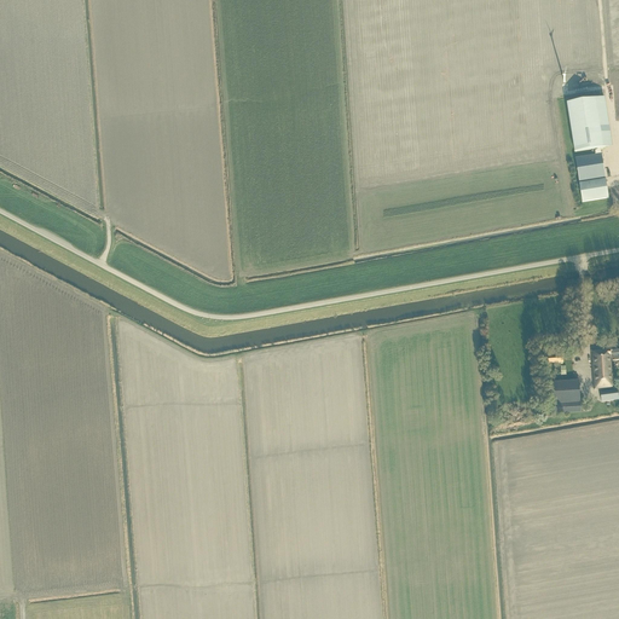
[(574,154),(613,148),(605,98),(567,104),(574,154)]
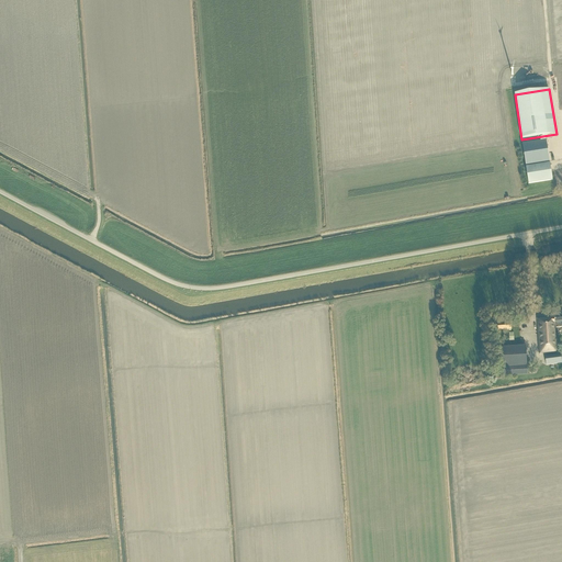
[(544,163),(549,161),(546,141),(523,144),(526,165),(544,163)]
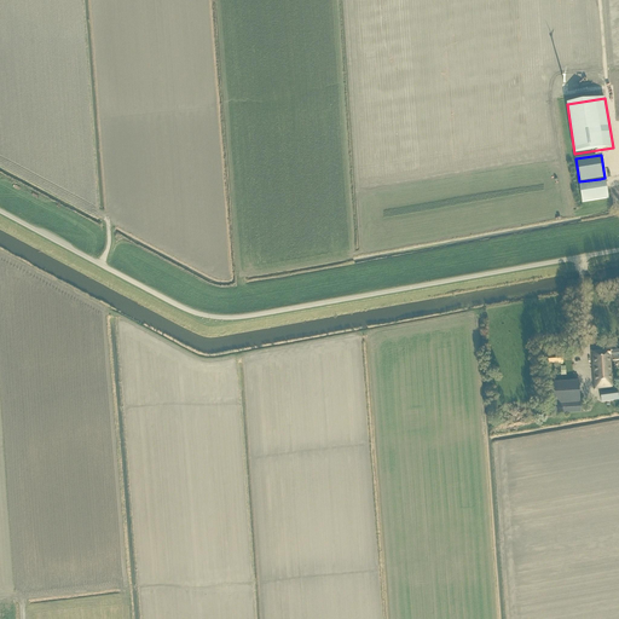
[(582,202),(608,198),(605,178),(600,179),(600,180),(579,184),(582,202)]
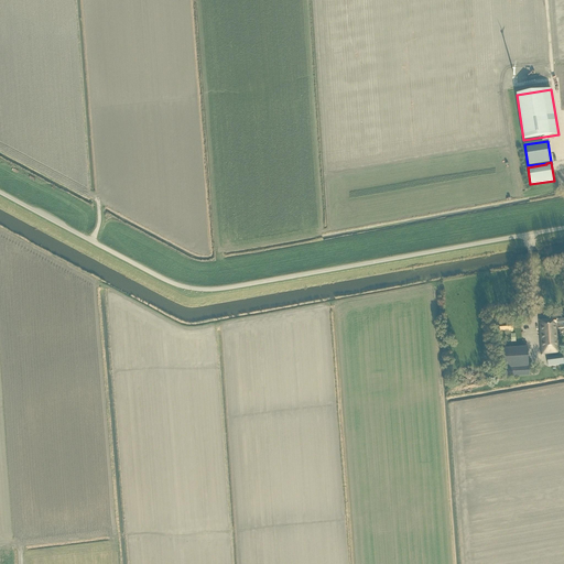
[(563,315),(563,317),(556,318),(556,317),(539,320),(541,356),(559,354),(557,329),(563,328),(563,315)]
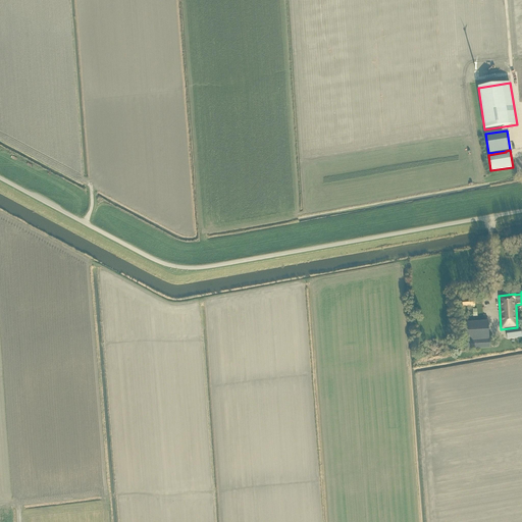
[(489,340),(488,330),(488,321),(463,323),(464,342),(465,350),(489,348),(489,340)]
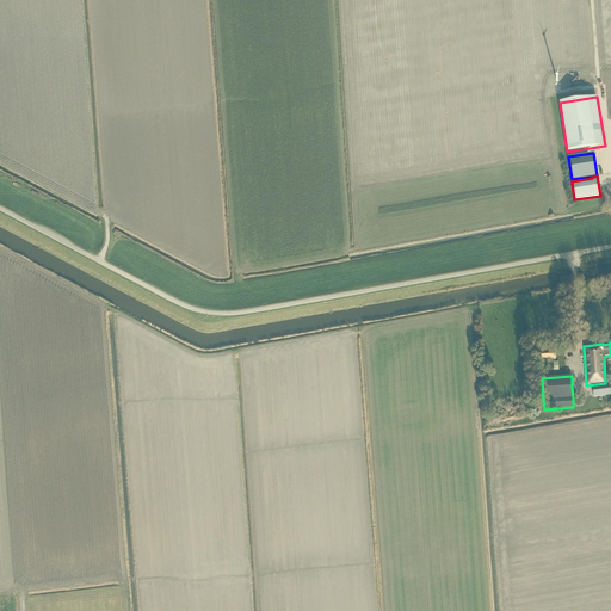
[(610,395),(610,392),(610,386),(592,388),(593,397),(610,395)]
